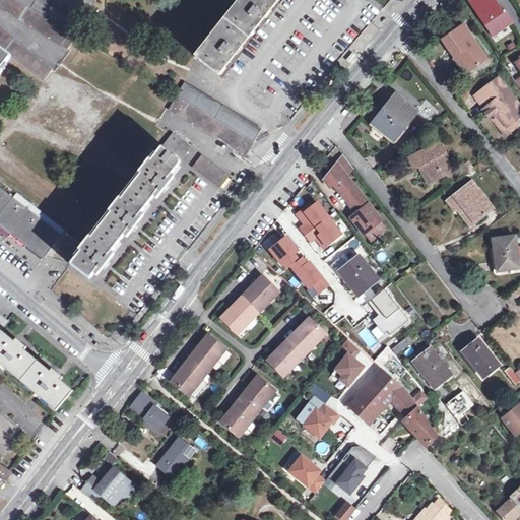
[(84,21),(48,0),(0,0),(0,6),(68,48),(84,21)]
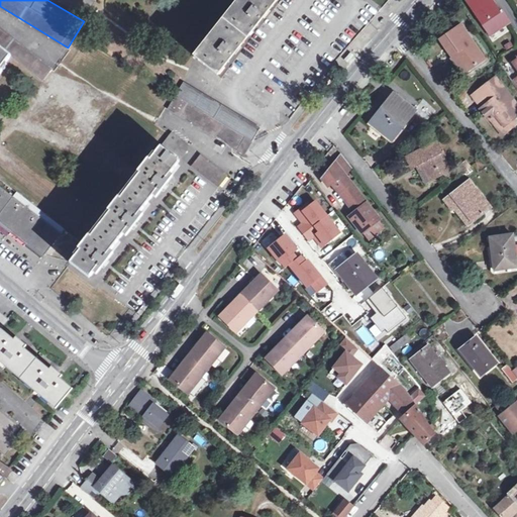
[(217,74),(276,0),(239,0),(195,57),(217,74)]
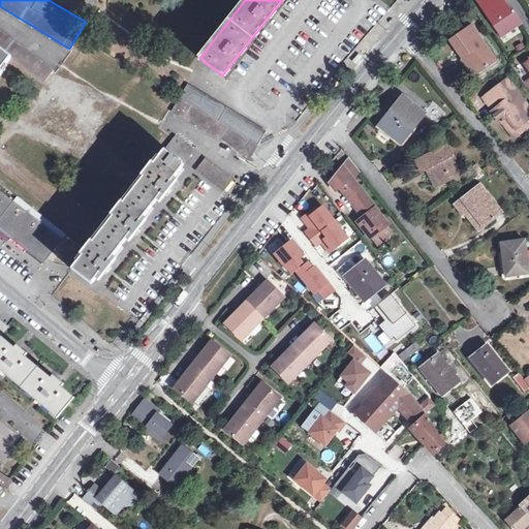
[(503,0),(476,0),(502,35),(521,22),(512,9),(510,10),(503,0)]
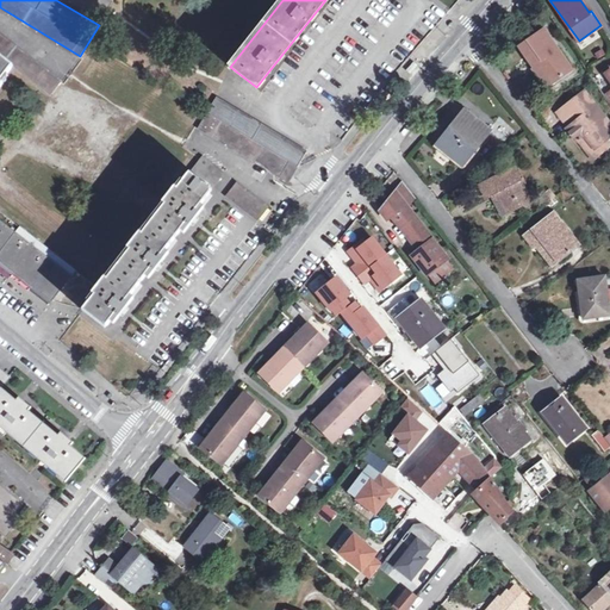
[(527,8),(522,4),(510,17),(516,22),(527,8)]
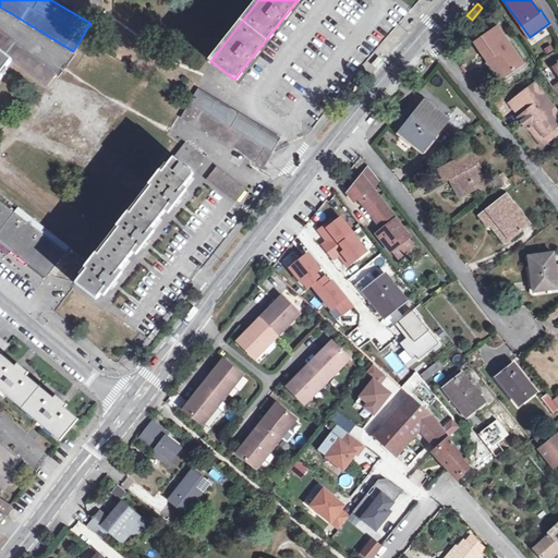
[(473,43),(486,60),(490,57),(505,75),(524,62),(498,25),(473,43)]
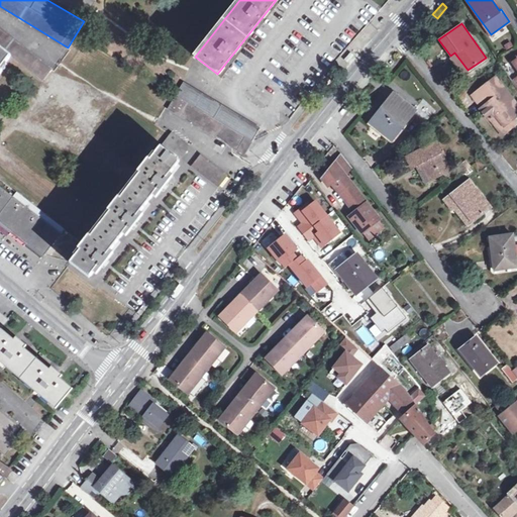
[(0,73),(2,71),(0,69),(11,56),(42,80),(52,69),(0,28),(0,73)]
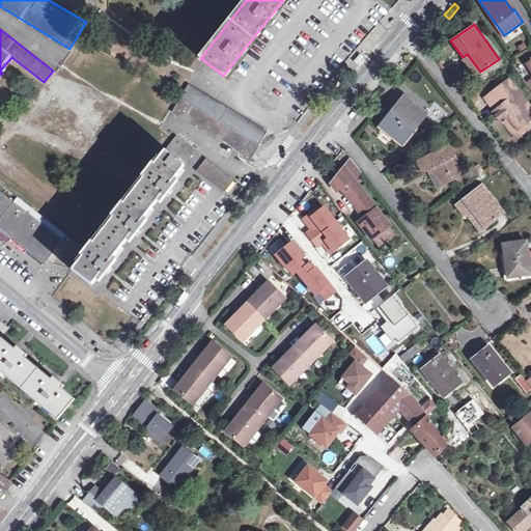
[(361,52),(353,62),(358,66),(366,56),(361,52)]
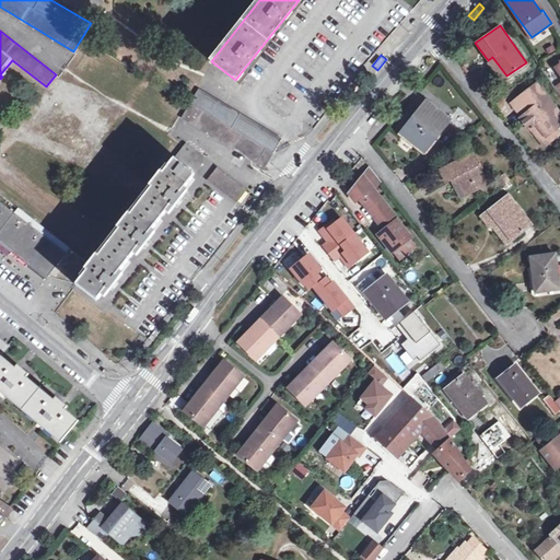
[(492,57),(488,60),(501,79),(506,76),(492,57)]
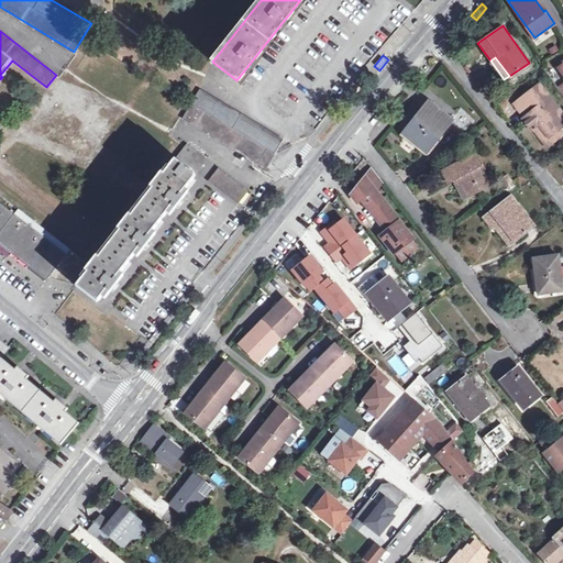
[(539,85),(522,97),(529,105),(533,111),(523,119),(532,130),(533,129),(539,125),(549,138),(559,130),(562,128),(559,123),(555,119),(562,113),(539,85)]
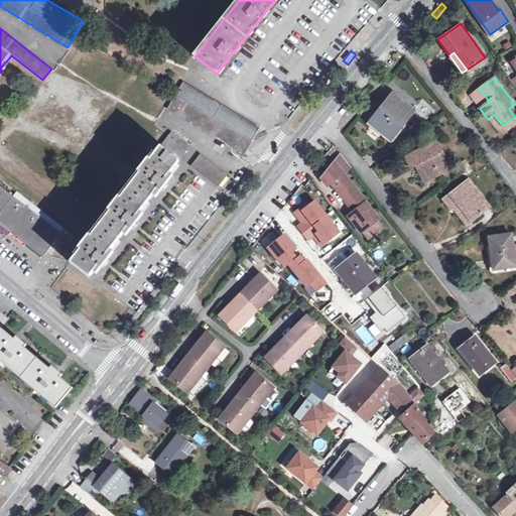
[(259,128),(182,83),(167,108),(244,154),(259,128)]
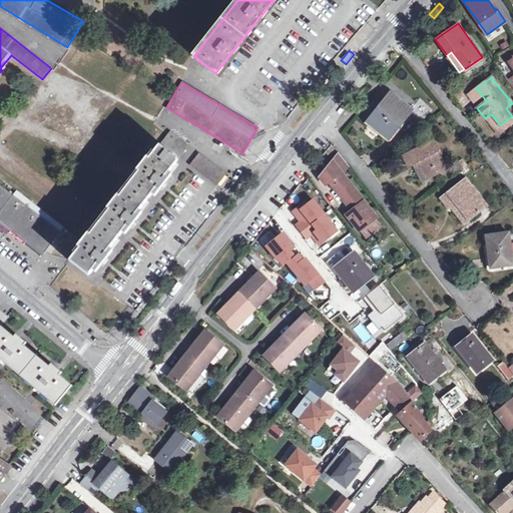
[(474,101),(482,95),(476,88),(469,94),(474,101)]
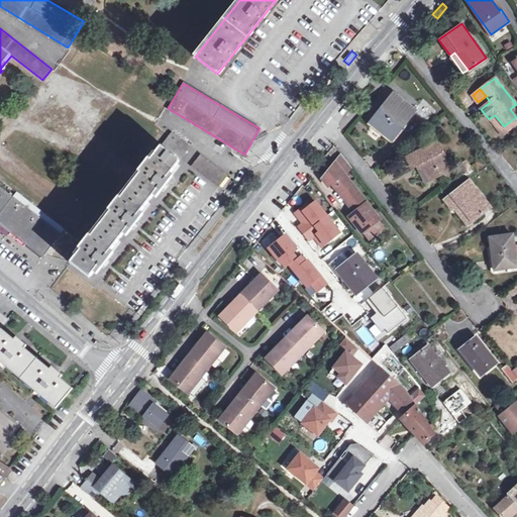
[(391,138),(414,110),(393,94),(371,122),(391,138)]
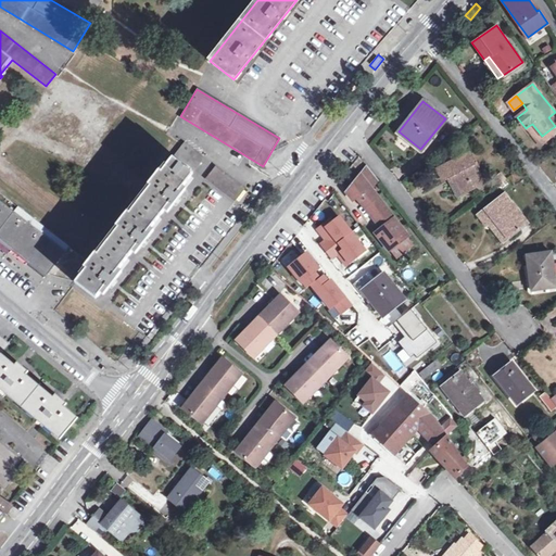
[(455,105),(445,118),(458,128),(468,115),(455,105)]
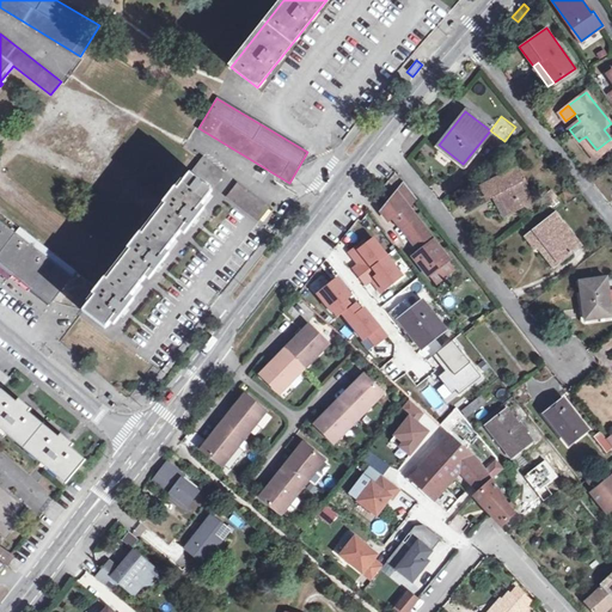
[(586,136),(580,140),(595,159),(611,147),(607,141),(597,150),(586,136)]
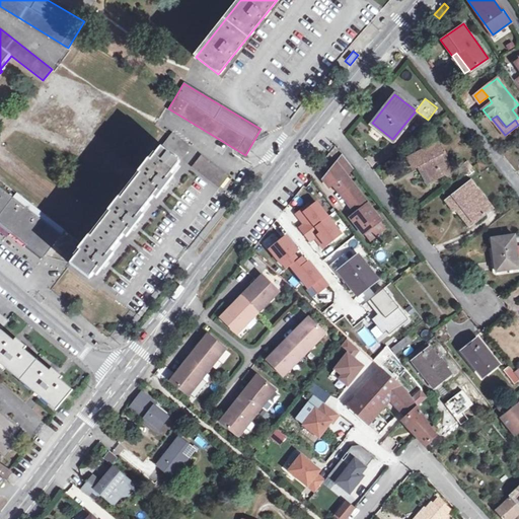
[(121,199),(119,198),(108,211),(110,212),(91,237),(89,235),(79,249),(81,250),(71,264),(89,278),(94,272),(97,275),(121,242),(119,240),(124,234),(127,236),(151,205),(148,203),(154,196),(156,198),(180,166),(178,164),(191,147),(172,133),(151,160),(149,159),(139,172),(141,173),(121,199)]
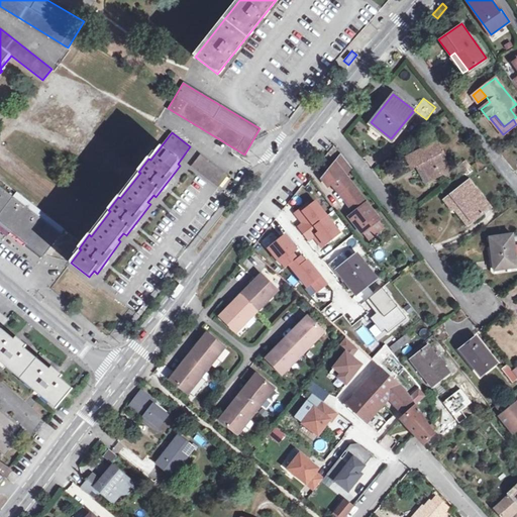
[(415,166),(421,163),(430,179),(448,169),(435,142),(406,158),(411,168),(415,166)]
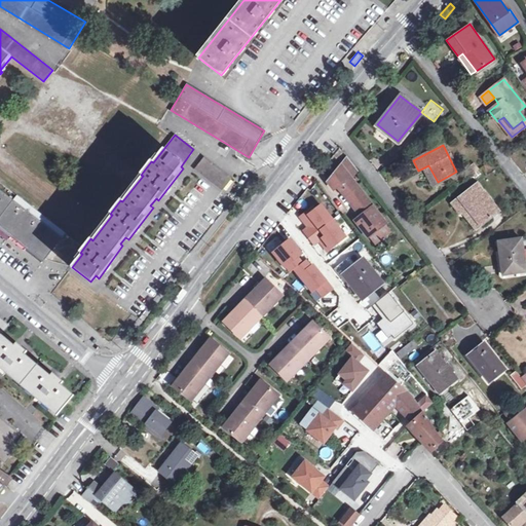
[(357,185),(349,177),(358,170),(347,156),(328,181),(328,182),(334,189),(339,185),(341,188),(346,194),(357,185)]
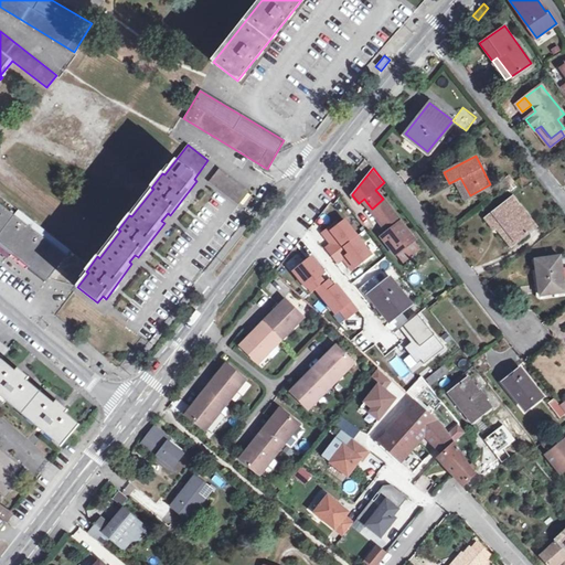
[(238,204),(248,192),(219,169),(210,181),(238,204)]
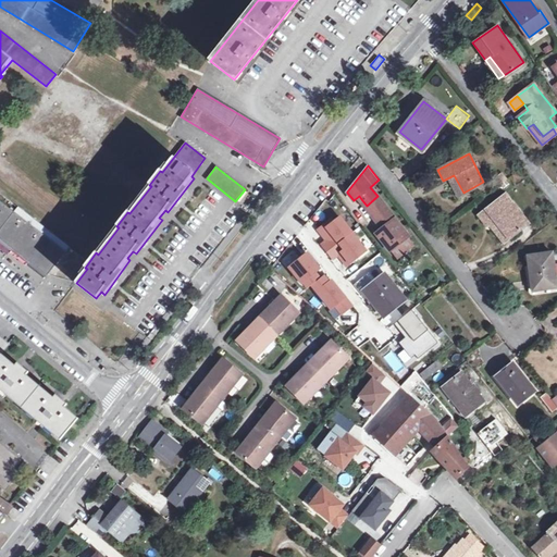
[(457,196),(463,193),(454,175),(447,178),(457,196)]
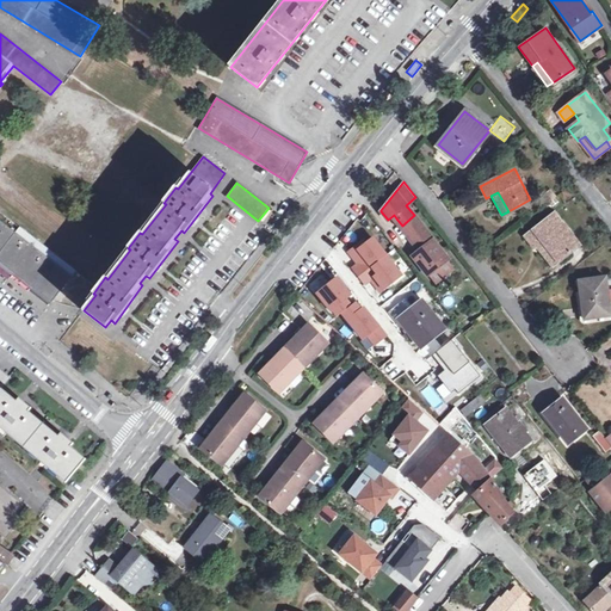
[(535,247),(536,246),(542,242),(557,261),(579,245),(554,214),(525,234),(535,247)]
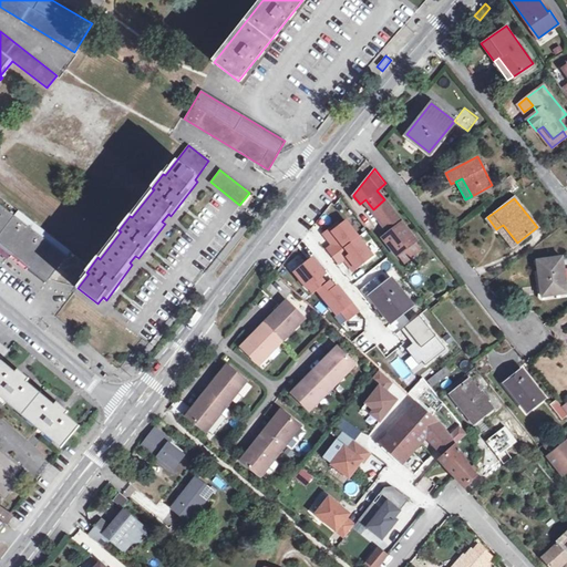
[(384,199),(373,209),(390,232),(384,237),(398,254),(399,254),(414,240),(415,239),(384,199)]
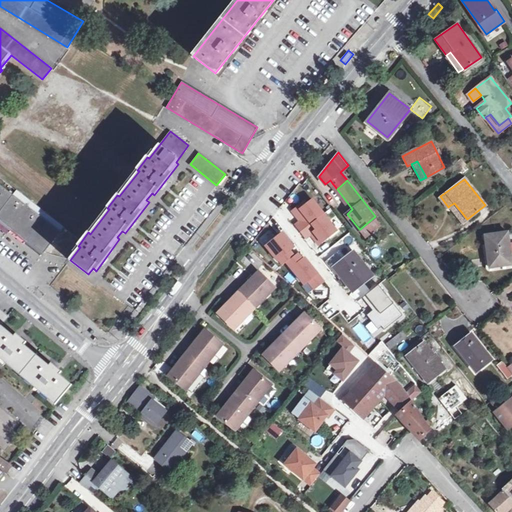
[(0,184),(0,219),(44,253),(64,227),(17,191),(13,195),(0,184)]
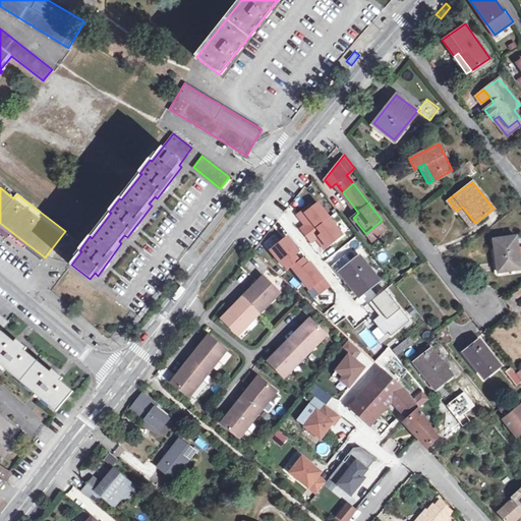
[(308,207),(297,216),(302,224),(304,223),(306,225),(300,230),(305,236),(329,218),(316,205),(310,209),(308,207)]
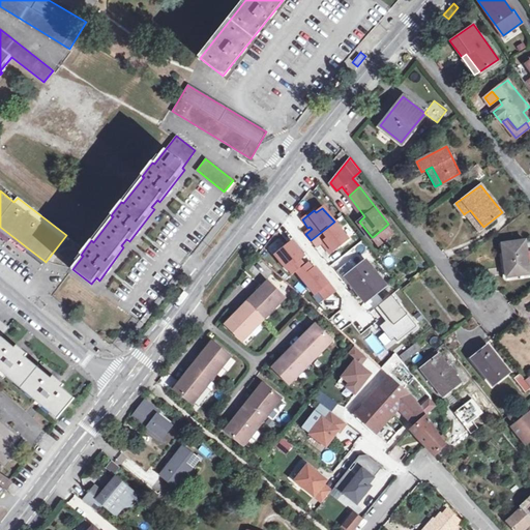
[(470,210),(465,213),(478,231),(483,227),(470,210)]
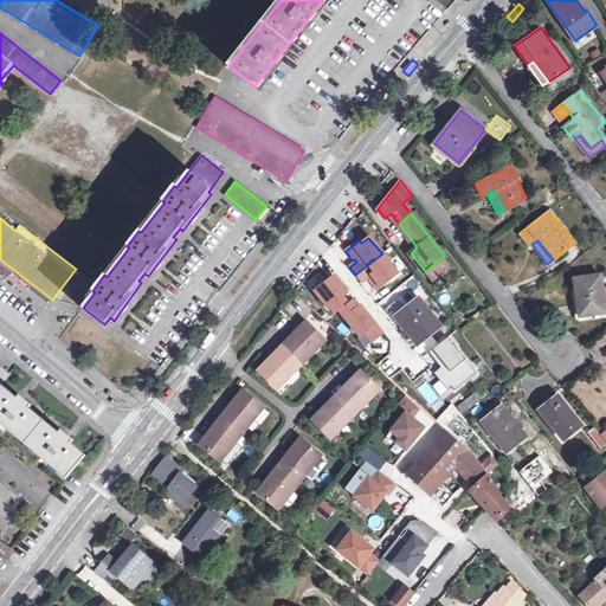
[(450,265),(443,257),(426,271),(432,278),(450,265)]
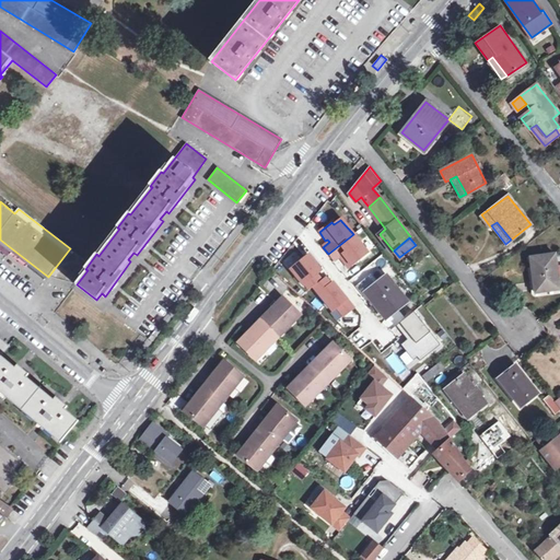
[(304,286),(310,291),(313,289),(321,281),(316,276),(321,271),(307,256),(290,271),(303,286),(304,286)]
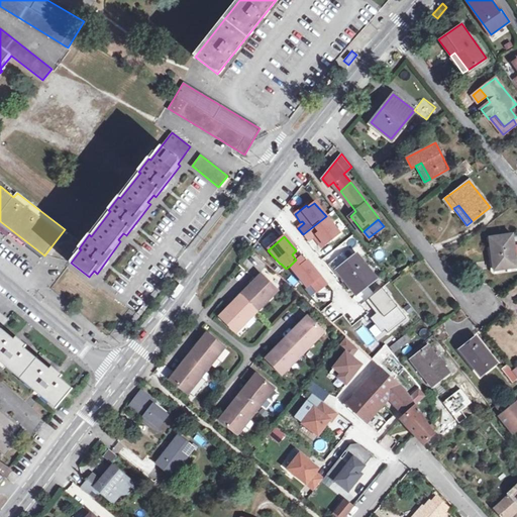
[(513,236),(490,240),(494,268),(516,264),(513,236)]
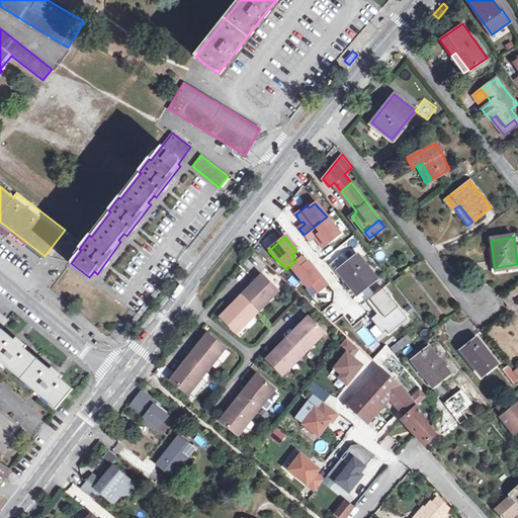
[(357,256),(338,271),(357,295),(375,280),(357,256)]
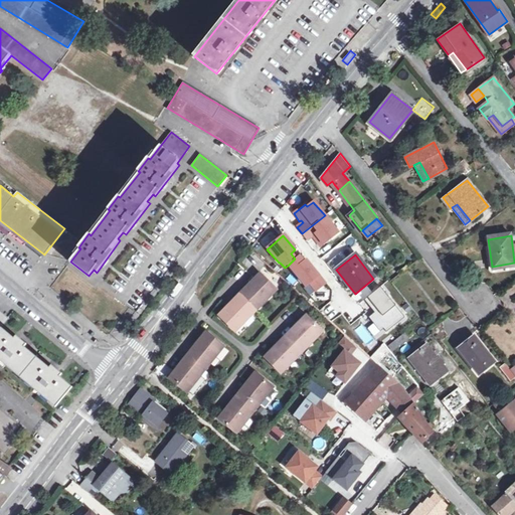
[(304,262),(299,255),(288,266),(306,287),(310,284),(316,292),(325,284),(306,261),(304,262)]
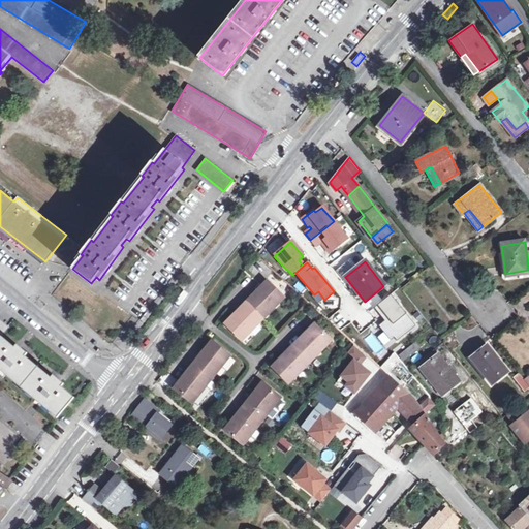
[(225,324),(241,340),(250,330),(249,330),(254,323),(256,325),(262,319),(260,317),(266,312),(267,313),(273,307),(274,308),(283,298),(268,283),(258,292),(260,296),(255,301),(251,298),(246,303),(248,305),(242,311),(243,312),(238,317),(235,315),(225,324)]
